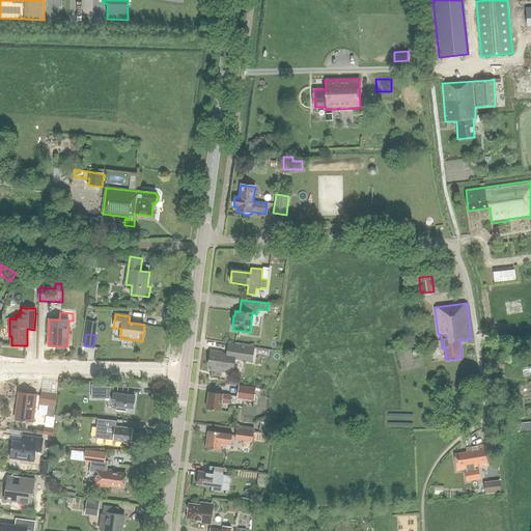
[(228,341),(226,354),(211,351),(208,366),(212,367),(211,371),(232,374),(234,358),(252,361),(254,345),(228,341)]
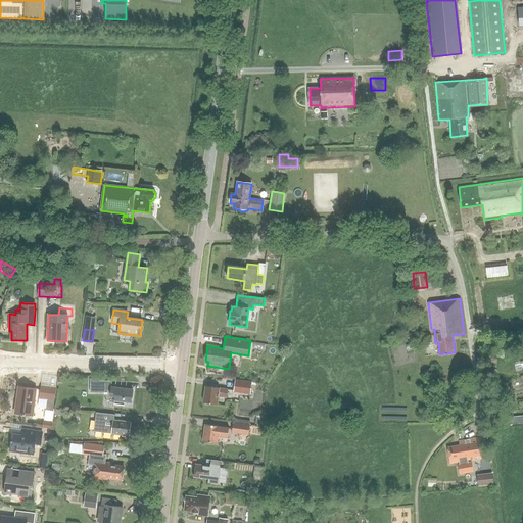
[(522,361),(514,363),(516,372),(522,370),(522,361)]
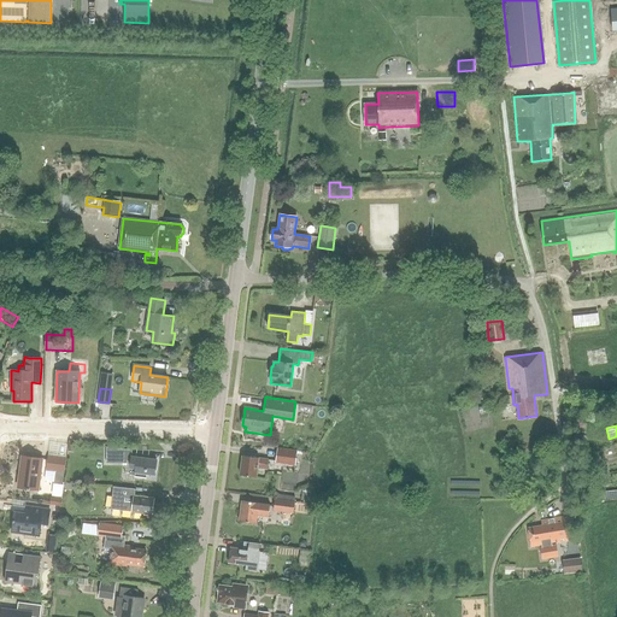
[(129,457),(129,450),(118,450),(118,447),(106,447),(106,463),(127,463),(127,460),(131,462),(130,468),(136,468),(135,477),(147,479),(148,474),(156,475),(157,460),(129,457)]
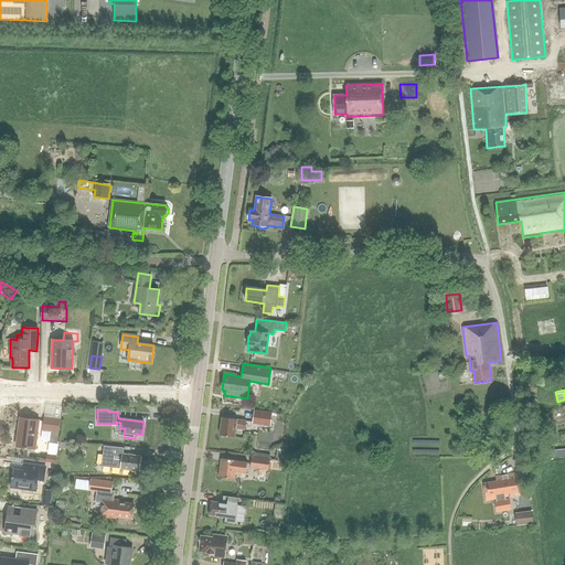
[(270,425),(272,413),(272,412),(254,409),(252,423),(270,425)]
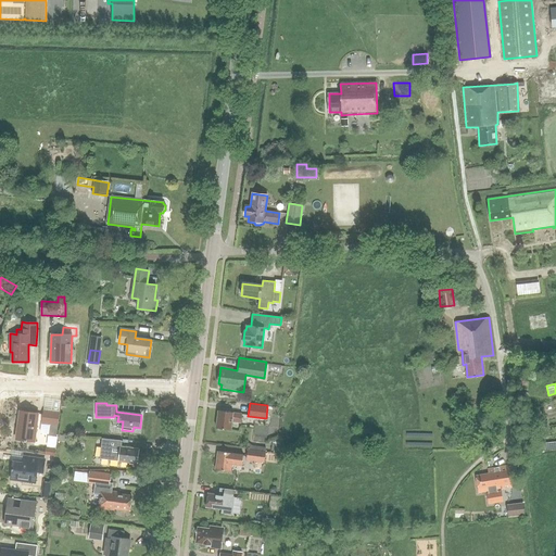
[(57,436),(60,413),(43,411),(41,424),(50,425),(48,434),(57,436)]
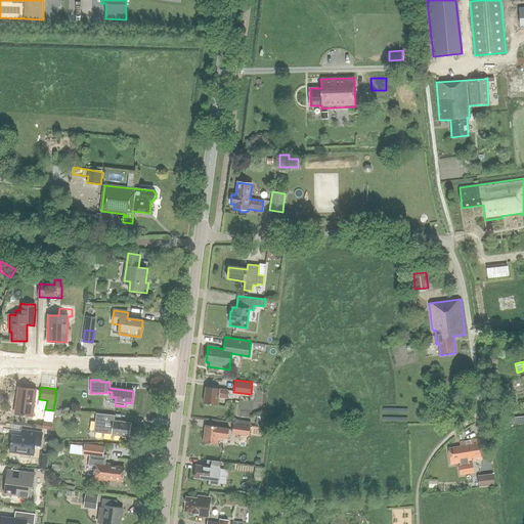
[(226,399),(228,390),(206,387),(204,403),(217,405),(218,398),(226,399)]
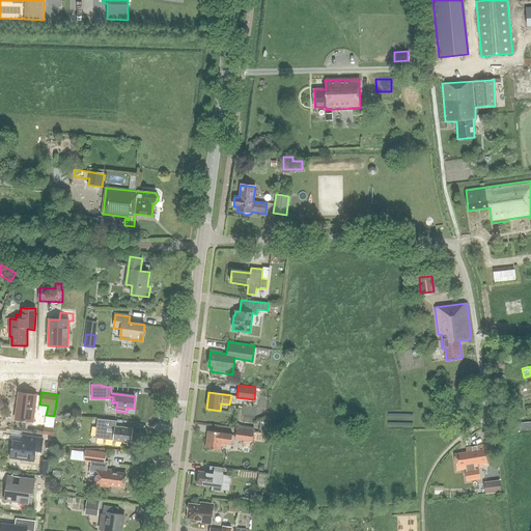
[(19,393),(18,407),(16,419),(25,420),(25,422),(33,423),(36,395),(19,393)]
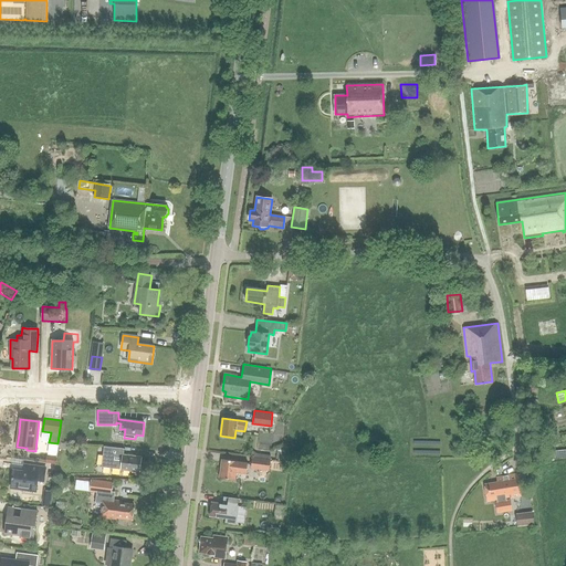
[(142,457),(123,454),(124,448),(105,446),(103,467),(112,468),(121,469),(140,471),(142,457)]
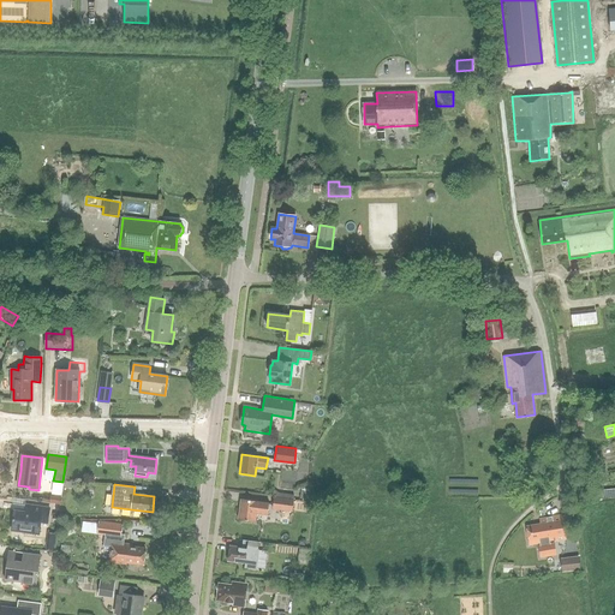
[(312,487),(302,484),(300,497),(310,499),(312,487)]
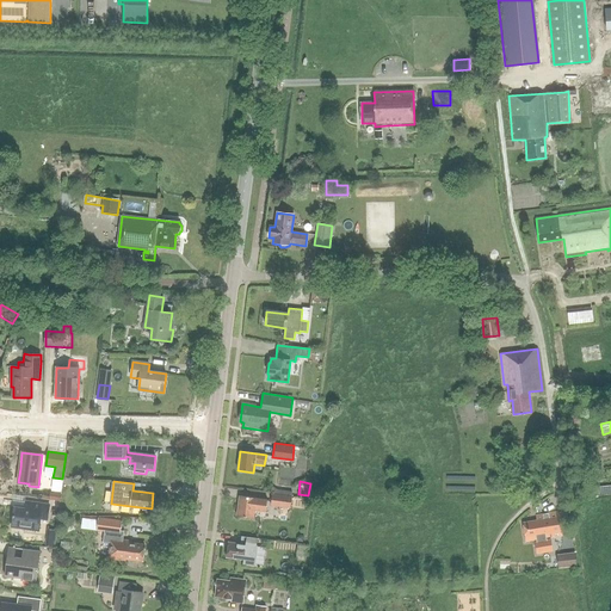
[(62,494),(50,492),(49,500),(61,501),(62,494)]
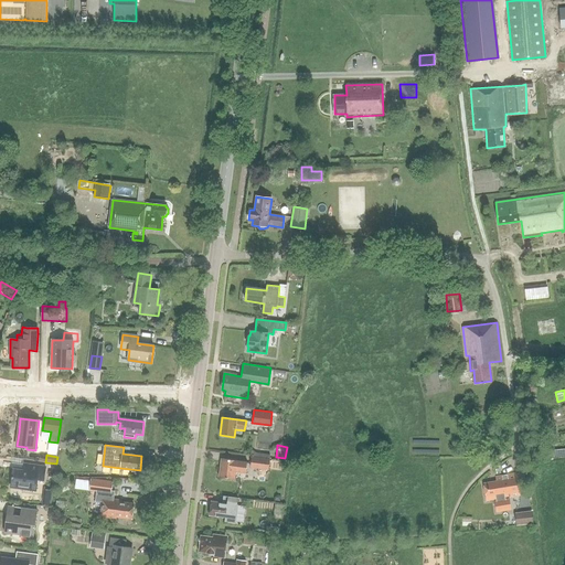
[(270,458),(252,455),(251,467),(269,469),(270,458)]
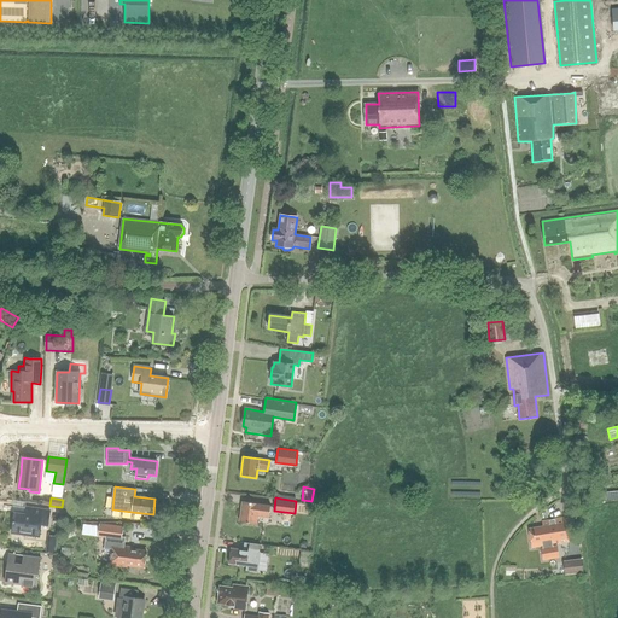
[(270,506),(264,506),(242,502),(239,523),(256,525),(257,517),(269,518),(270,506)]
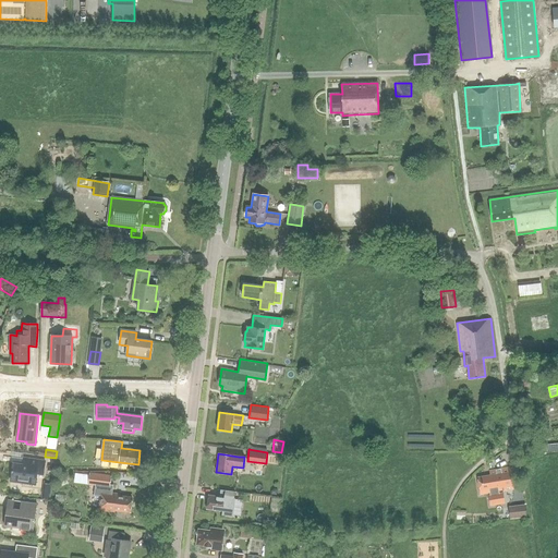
[(22,458),(21,464),(13,463),(11,482),(36,485),(37,474),(44,474),(45,461),(22,458)]
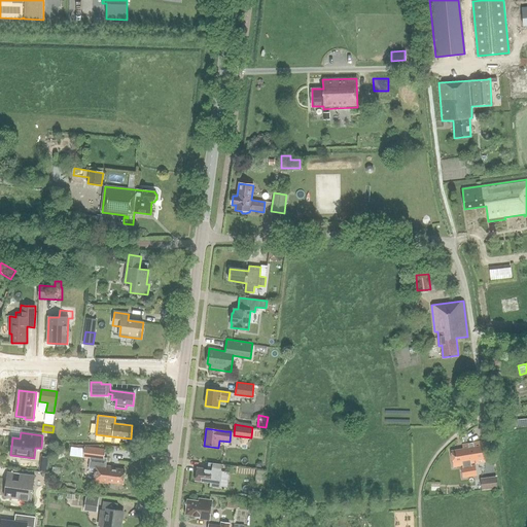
[(485,462),(481,441),(462,445),(463,449),(451,451),(453,467),(463,466),(462,464),(467,463),(467,465),(485,462)]
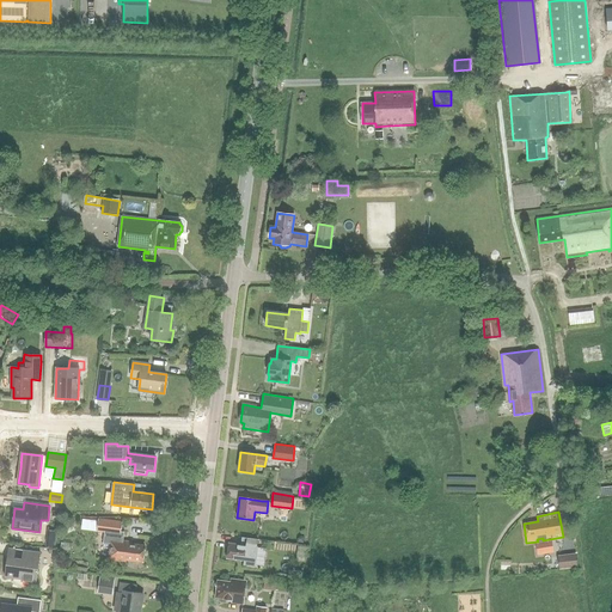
[(98,518),(97,532),(105,533),(104,542),(111,543),(109,560),(126,562),(126,560),(144,562),(144,560),(145,558),(146,555),(145,554),(145,546),(132,544),(132,542),(123,540),(126,532),(122,531),(123,521),(98,518)]
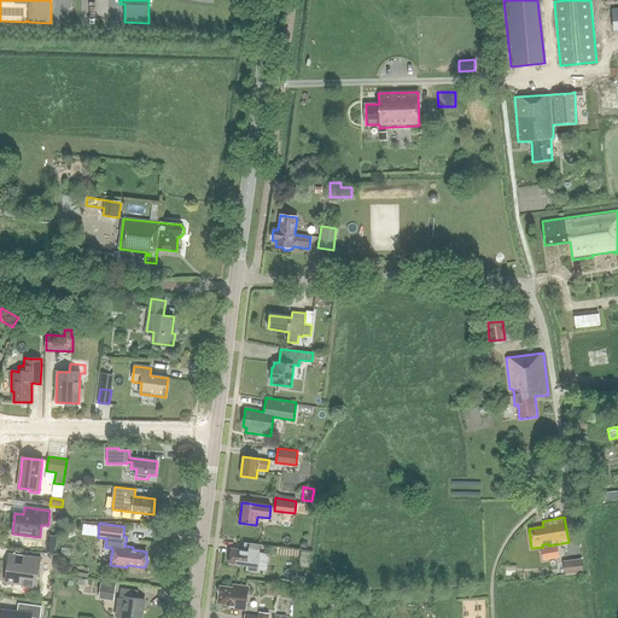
[(99,525),(83,524),(81,535),(97,536),(99,525)]
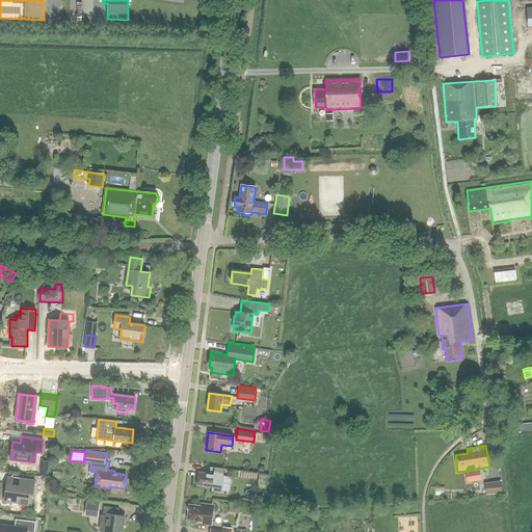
[(41,460),(38,475),(47,476),(49,461),(41,460)]
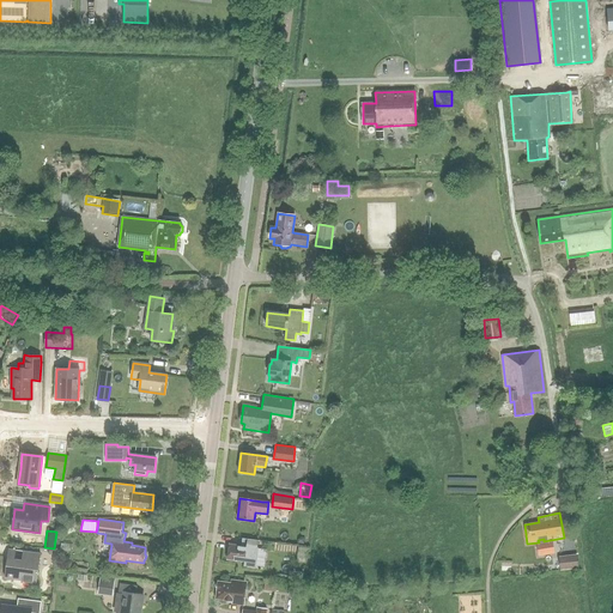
[(258,548),(256,548),(258,541),(254,541),(242,539),(241,539),(241,547),(229,545),(228,560),(243,562),(243,565),(255,568),(258,548)]
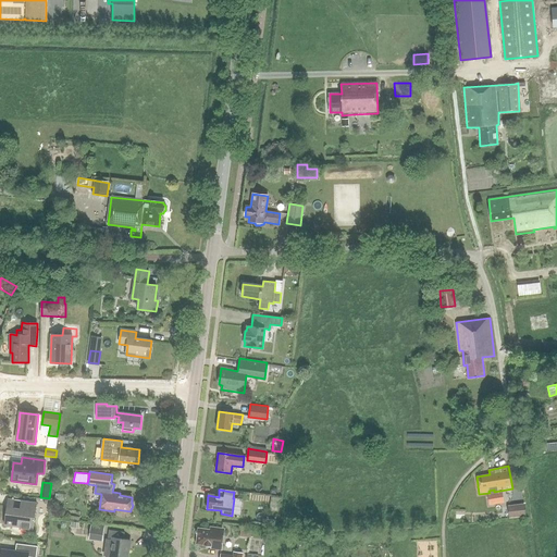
[(34,529),(37,503),(22,500),(21,508),(8,507),(5,525),(34,529)]
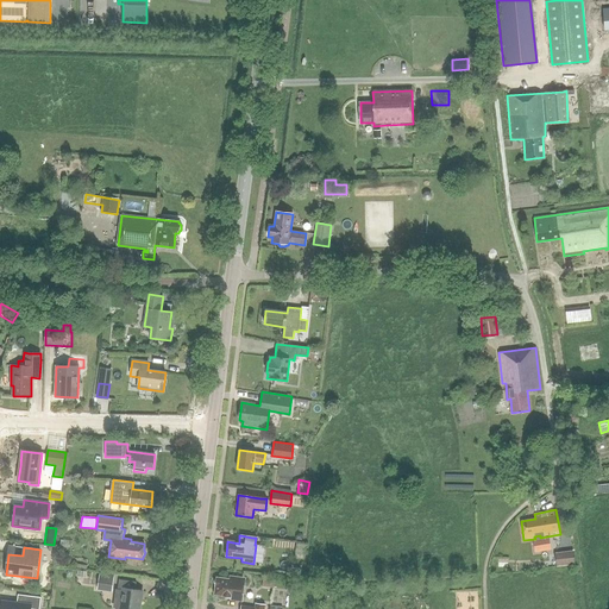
[(556,566),(576,564),(573,551),(554,552),(556,566)]
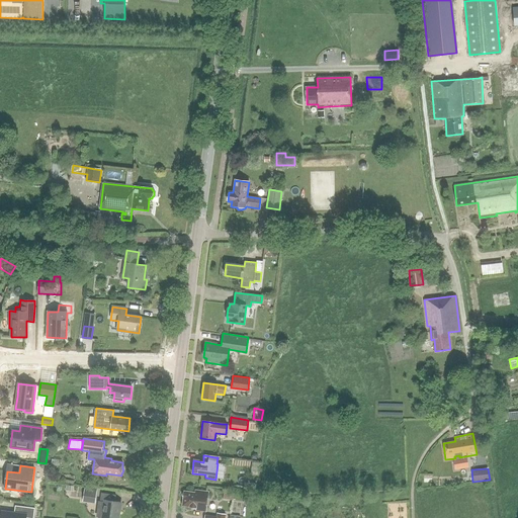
[(97,489),(85,487),(82,502),(95,504),(97,489)]
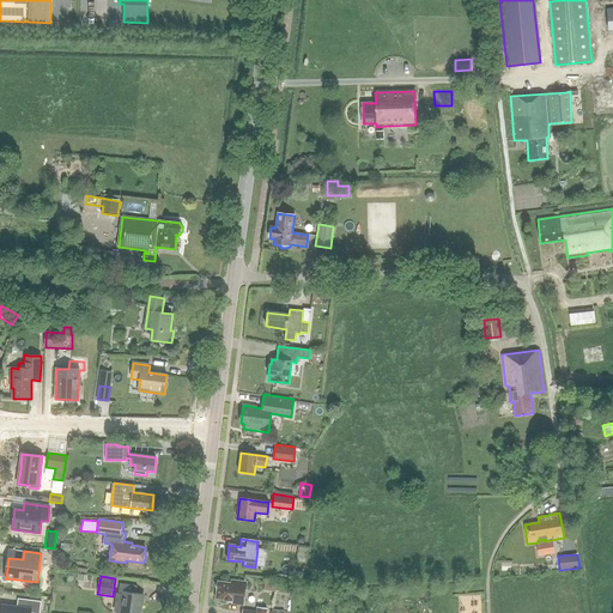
[(243,606),(243,604),(247,583),(231,581),(231,584),(218,582),(216,600),(231,602),(231,605),(243,606)]
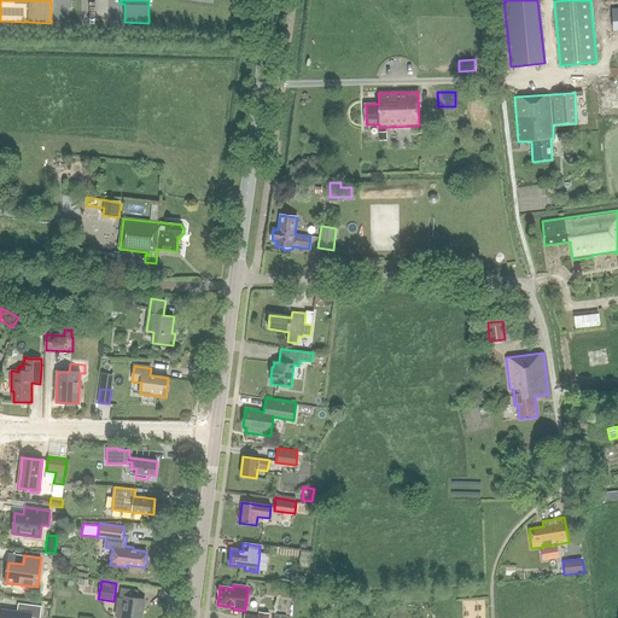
[(141,617),(144,599),(138,599),(139,590),(121,588),(120,599),(117,598),(115,617),(117,617),(141,617)]
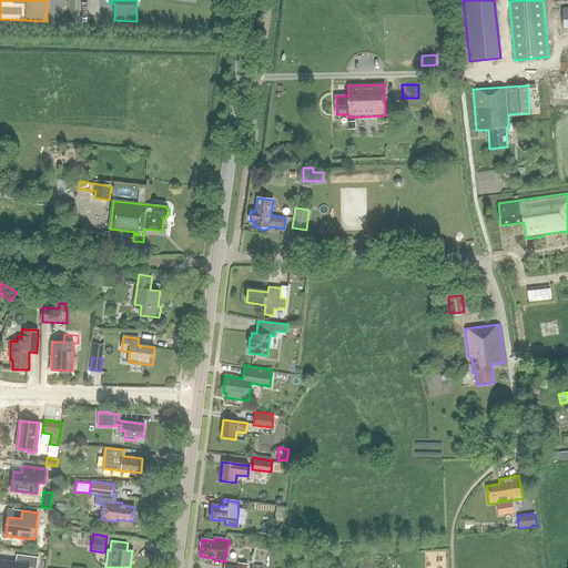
[(37,567),(39,557),(17,555),(16,563),(2,560),(0,567),(37,567)]
